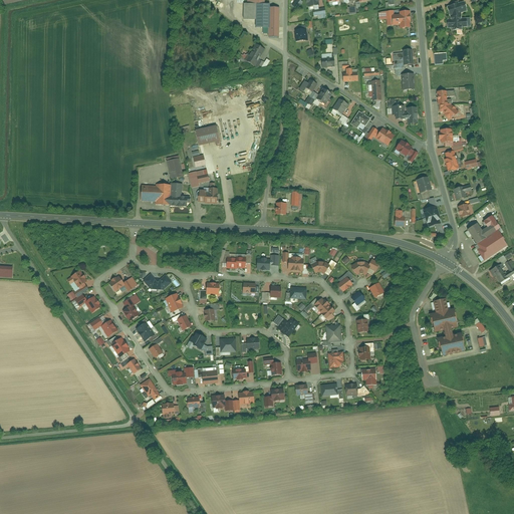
[(247,0),(247,7),(243,8),(243,24),(255,24),(255,31),(262,31),(263,38),(268,37),(269,41),(279,40),(279,8),(274,9),(274,4),(266,3),(265,0),(247,0)]
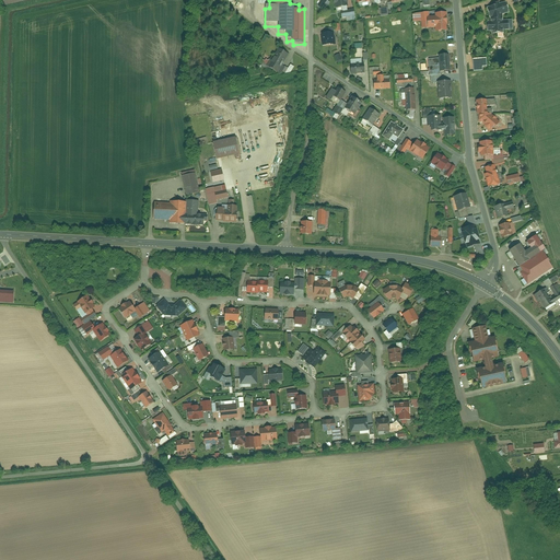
[(322,0),(317,8),(324,11),(329,3),(325,0),(322,0)]
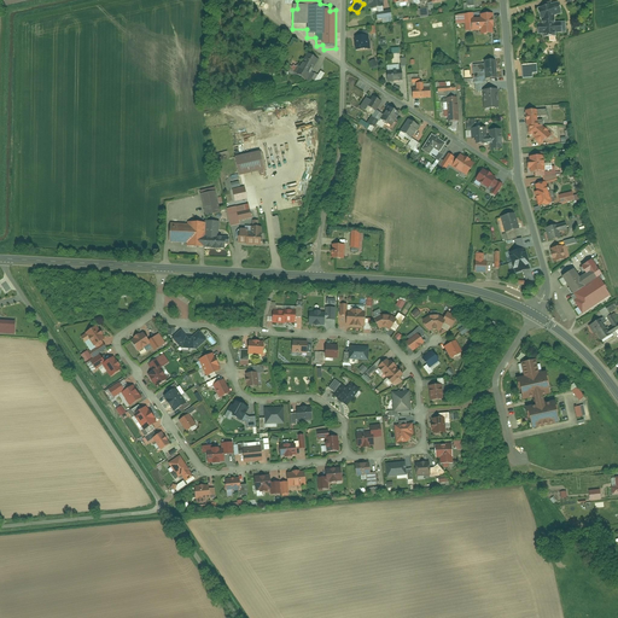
[(559,3),(538,9),(543,23),(538,24),(538,35),(543,35),(543,38),(557,38),(557,34),(567,33),(566,22),(555,23),(555,17),(564,15),(559,3)]
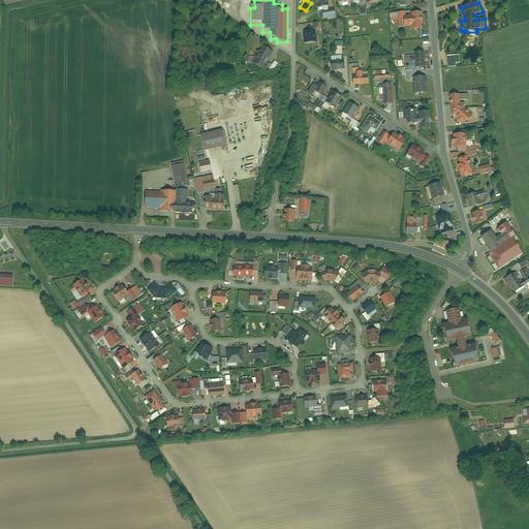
[(411,16),(405,17),(405,27),(412,26),(412,30),(424,30),(424,11),(412,12),(411,16)]
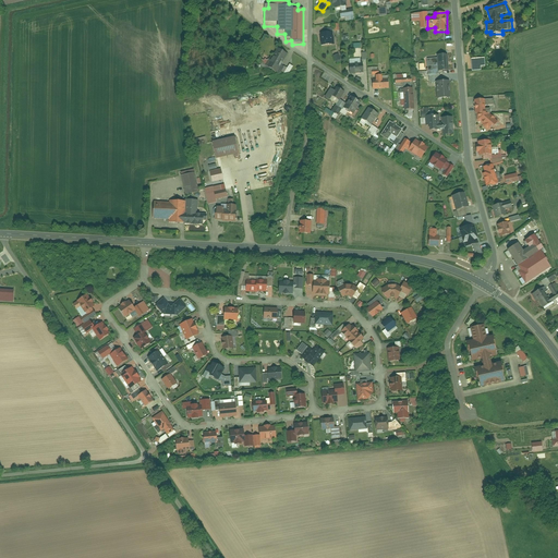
[(334,33),(322,33),(323,46),(335,45),(334,33)]
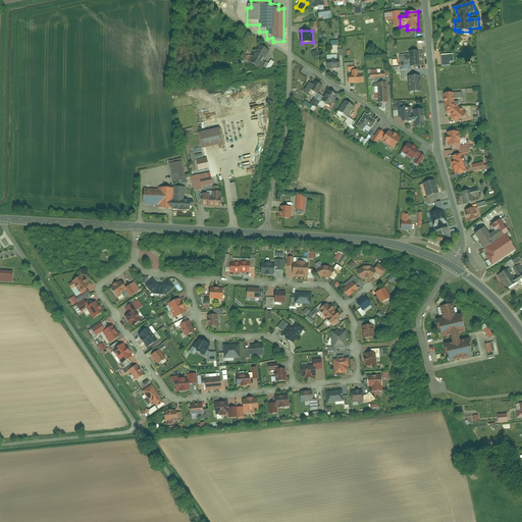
[(269,51),(260,45),(251,61),(261,67),(269,51)]
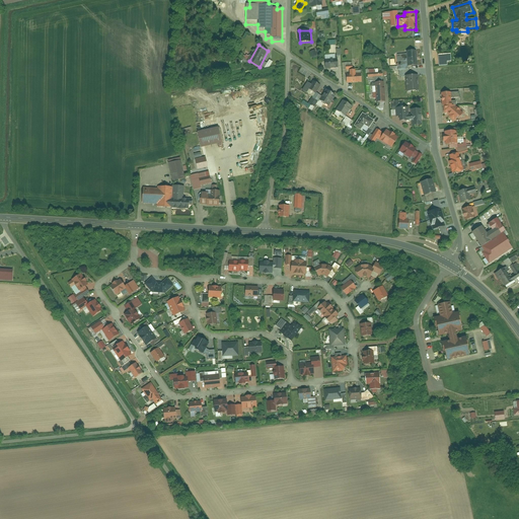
[(417,51),(408,51),(409,67),(419,66),(417,51)]
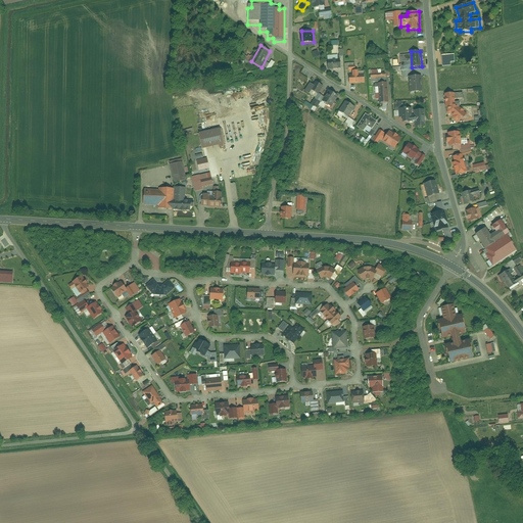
[(440,55),(441,66),(450,66),(450,62),(454,62),(454,54),(440,55)]
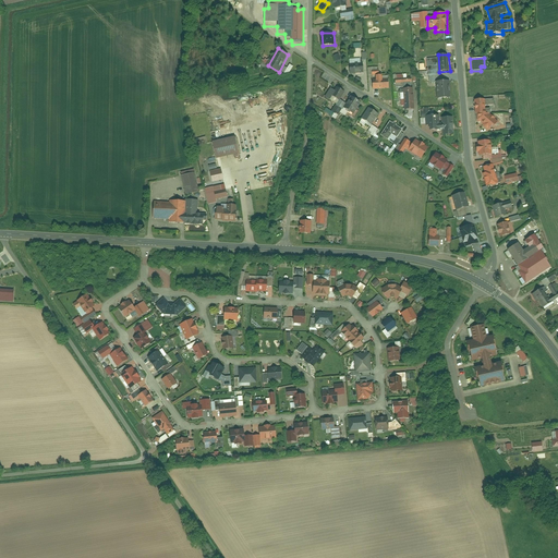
[(363,63),(350,64),(351,74),(364,73),(363,63)]
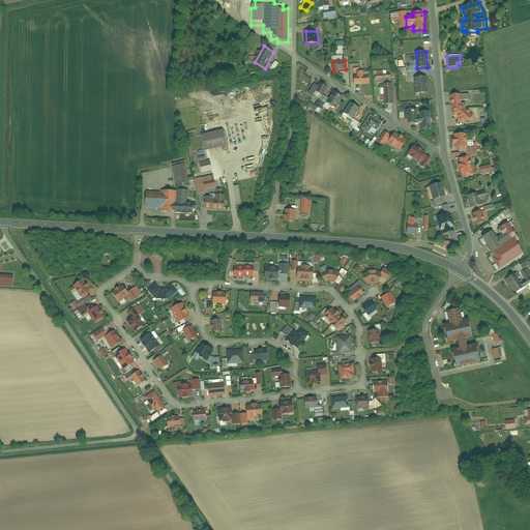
[(385,70),(373,71),(374,75),(375,75),(375,84),(388,83),(387,79),(390,79),(390,74),(386,75),(385,70)]
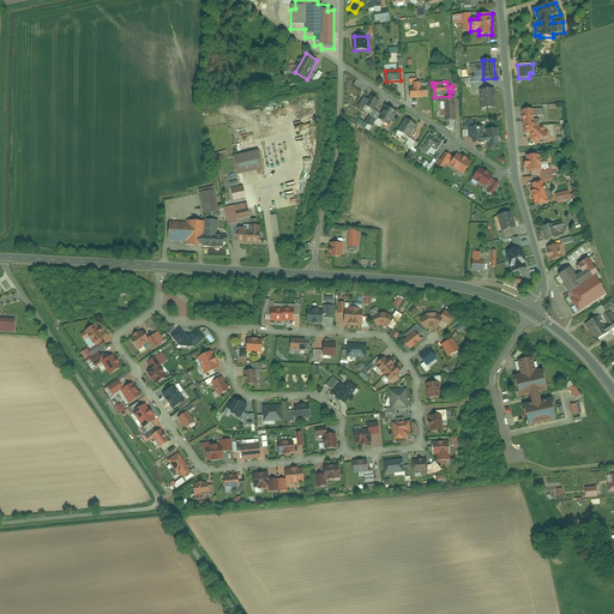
[(415,88),(411,88),(411,98),(429,97),(429,88),(422,88),(422,83),(414,84),(415,88)]
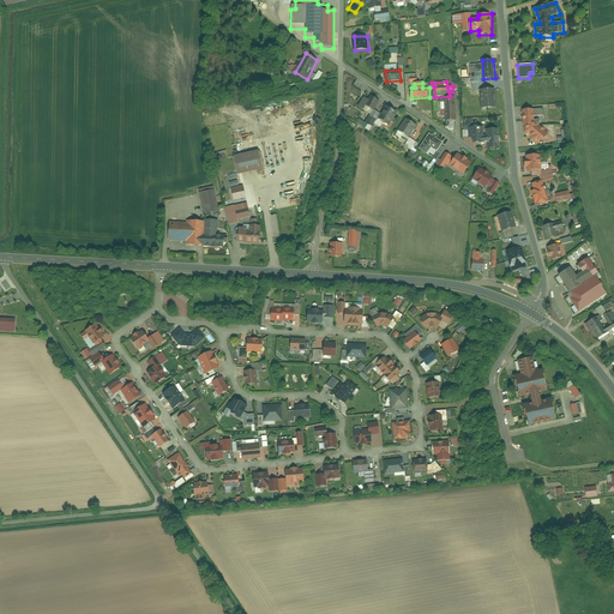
[(495,89),(481,90),(482,109),(497,108),(495,89)]
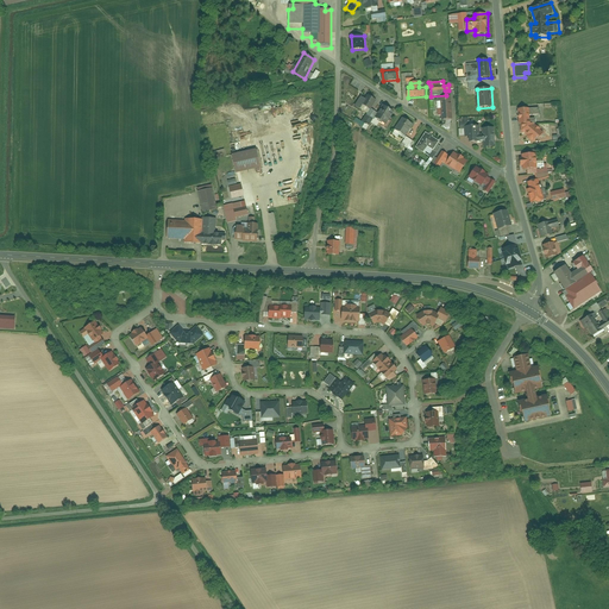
[(377,101),(368,95),(362,105),(371,111),(377,101)]
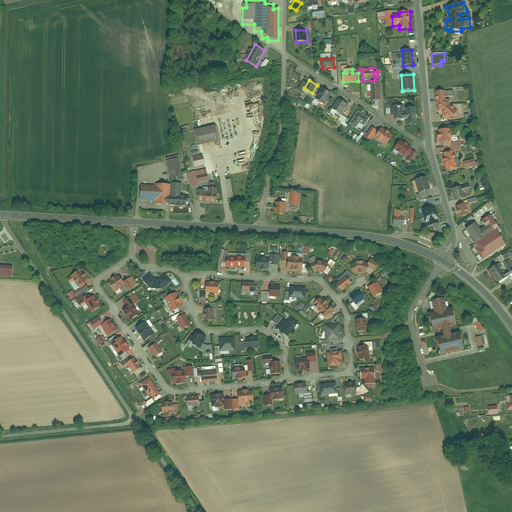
[(380,81),(371,82),(372,101),(381,101),(380,81)]
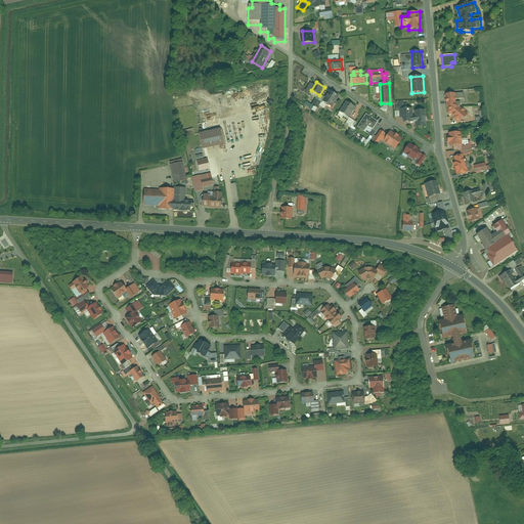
[(331,90),(323,101),(333,107),(340,96),(331,90)]
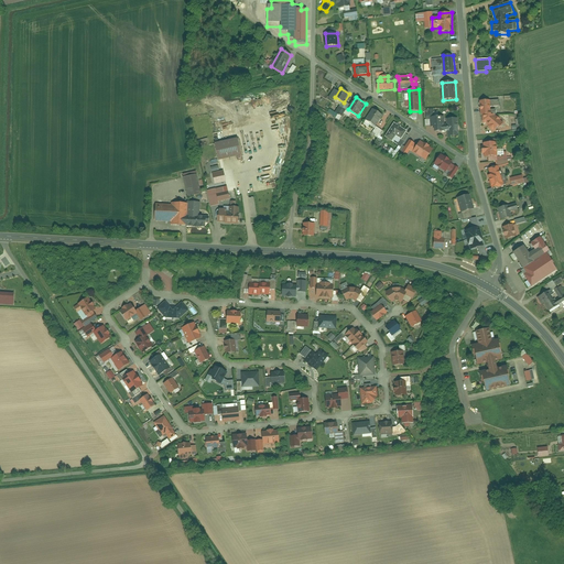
[(491,100),(480,101),(481,116),(491,115),(491,100)]
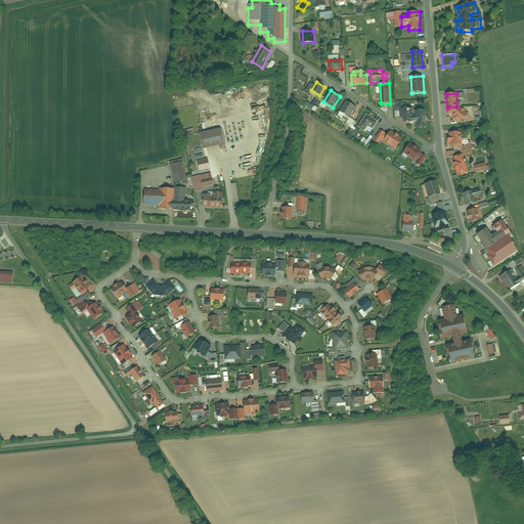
[(347,101),(341,112),(350,118),(356,107),(347,101)]
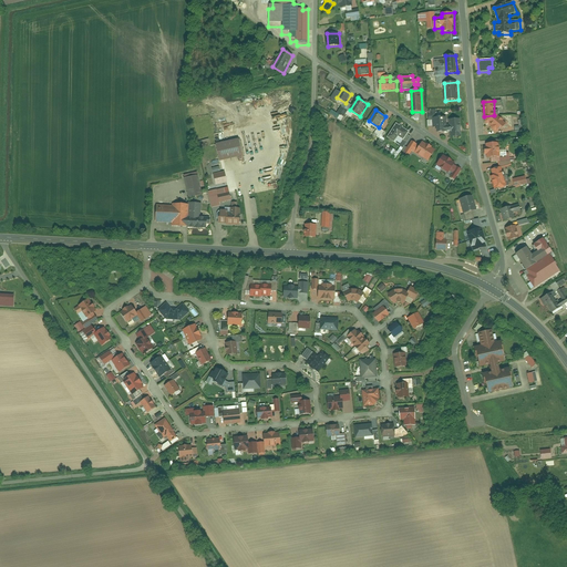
[(494,115),(484,116),(484,122),(501,134),(507,124),(494,115)]
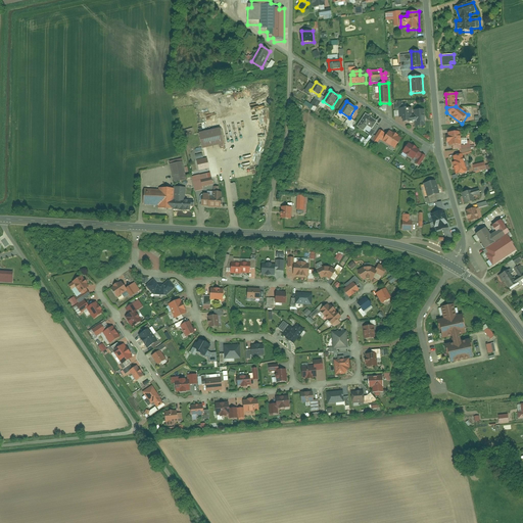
[(412,108),(399,108),(400,117),(403,117),(403,123),(416,122),(416,128),(426,127),(425,109),(415,110),(415,115),(413,115),(412,108)]
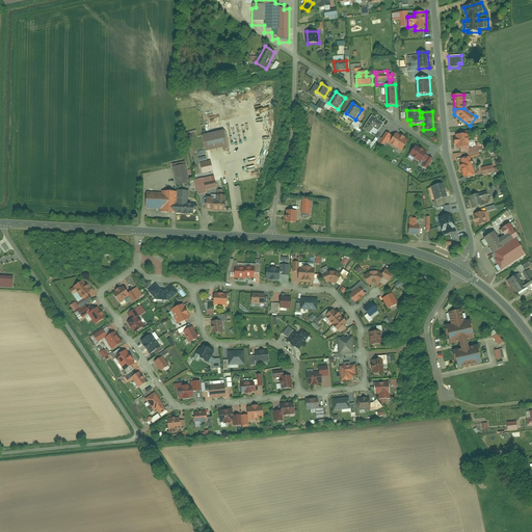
[(372,116),(364,129),(371,134),(374,129),(379,131),(384,124),(372,116)]
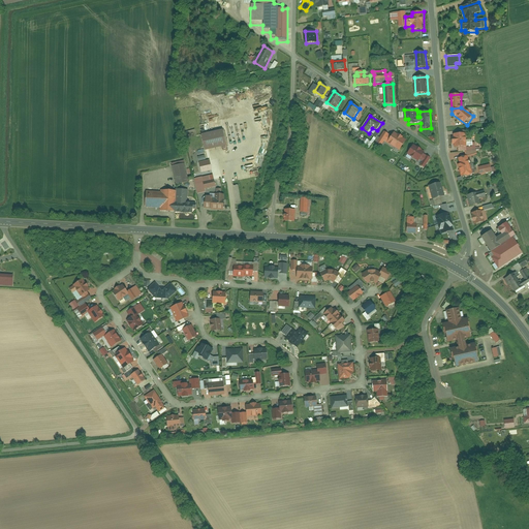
[(223,129),(203,133),(206,151),(227,146),(223,129)]
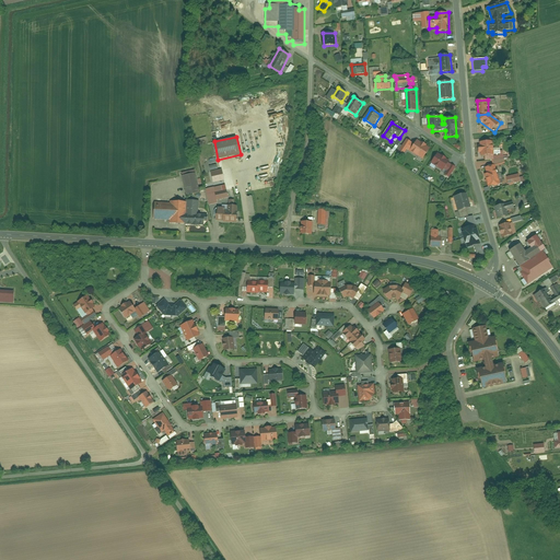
[(431,149),(418,139),(410,151),(423,160),(431,149)]
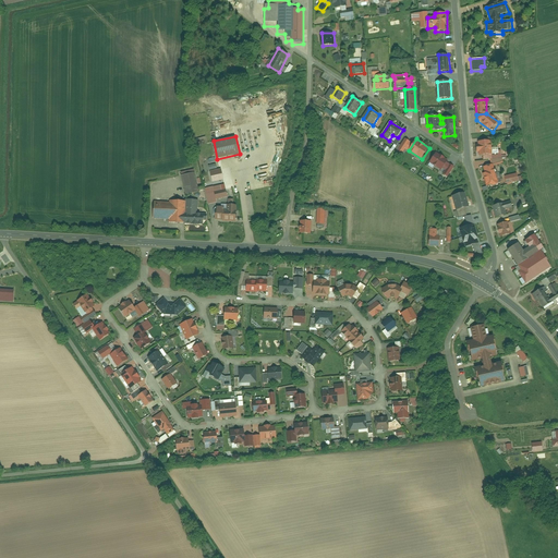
[(493,141),(478,142),(480,156),(493,155),(493,141)]
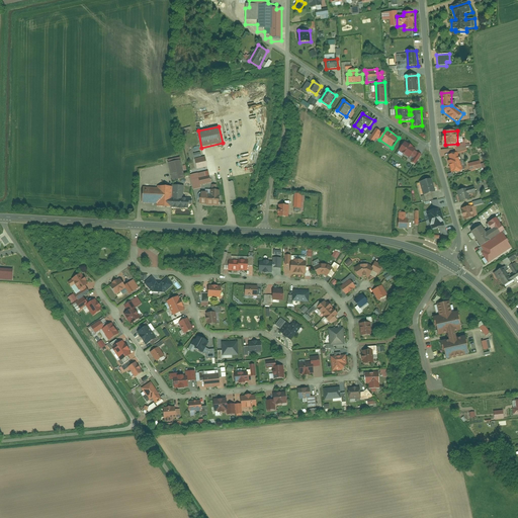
[(417,149),(406,142),(400,151),(411,159),(417,149)]
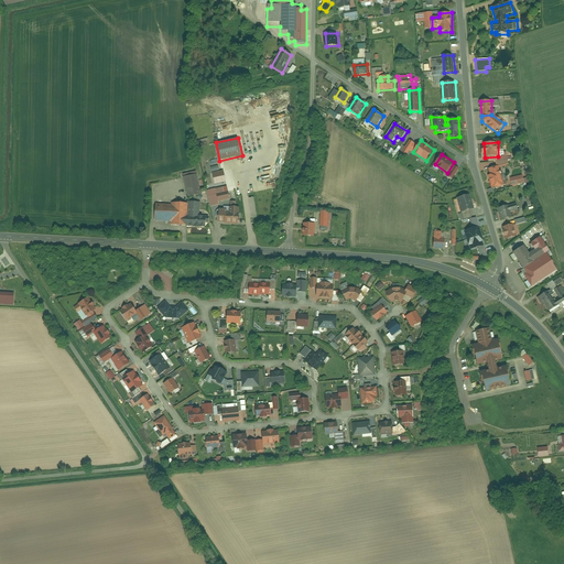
[(499,166),(489,169),(491,175),(489,176),(492,190),(505,186),(499,166)]
